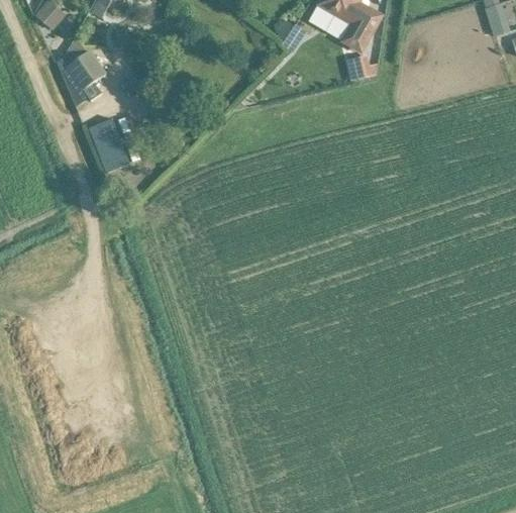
[(46,0),(34,14),(50,29),(65,13),(50,0),(46,0)]
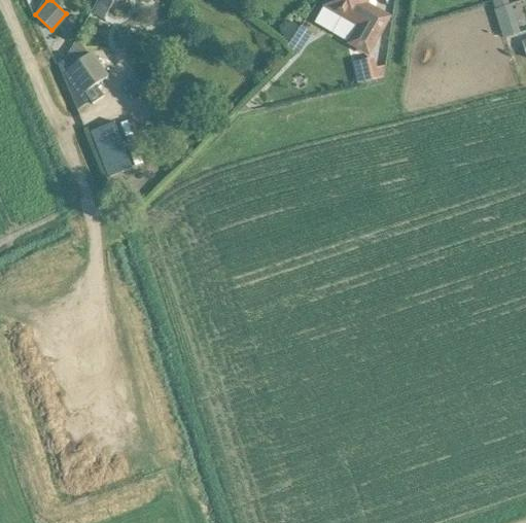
[(326,0),(324,5),(356,24),(346,41),(365,53),(387,15),(364,1),(365,0),(326,0)]
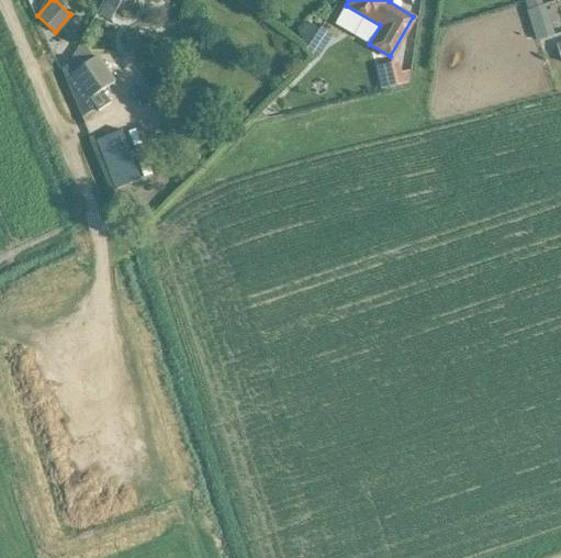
[(337,18),(325,36),(336,44),(348,25),(337,18)]
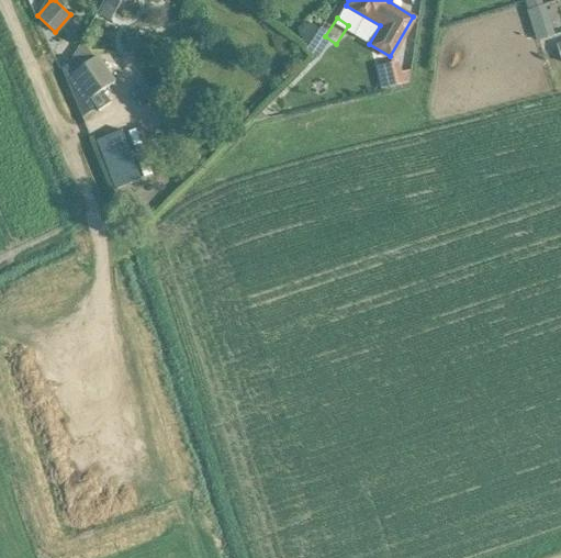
[(97,56),(73,71),(96,105),(108,98),(101,88),(112,80),(97,56)]
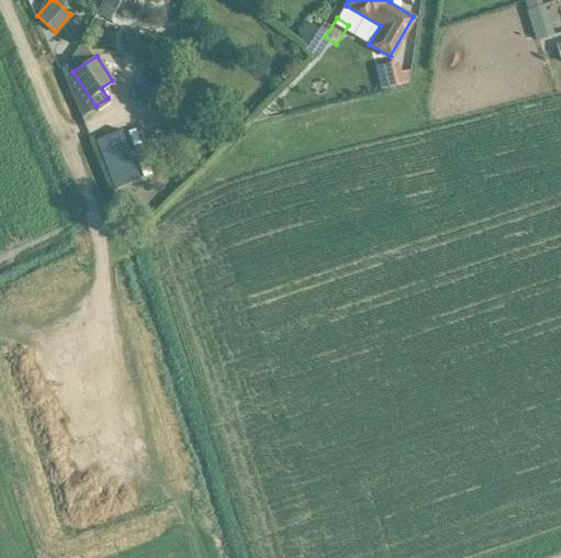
[(396,57),(376,62),(380,86),(402,81),(396,57)]
